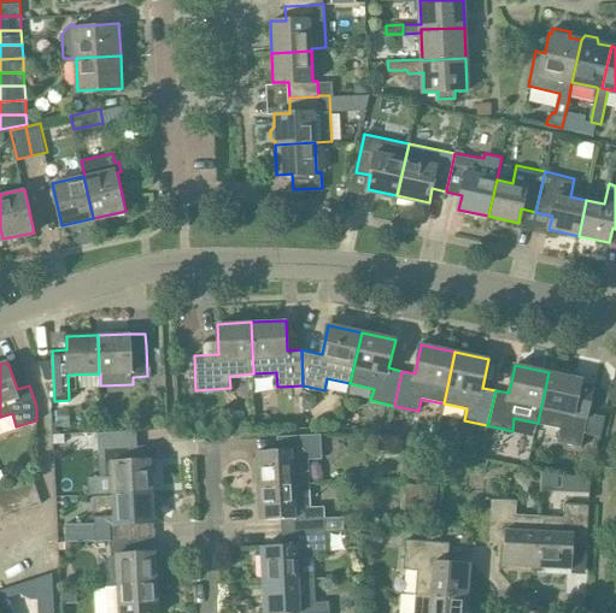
[(582,379),(549,372),(538,423),(559,428),(557,441),(581,446),(594,387),(581,384),(582,379)]
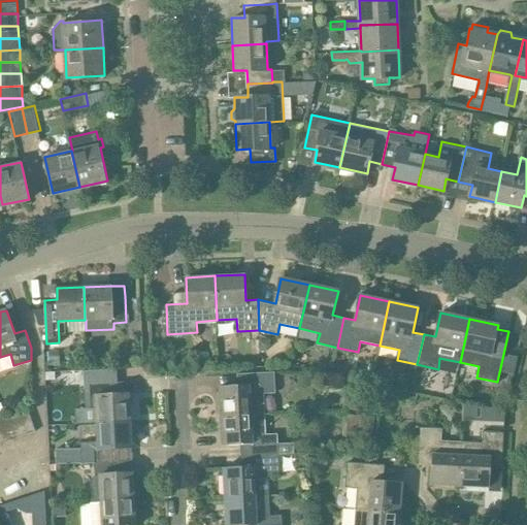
[(118,367),(84,368),(85,383),(89,383),(90,395),(91,407),(96,407),(96,423),(130,421),(129,394),(129,390),(119,390),(118,381),(118,367)]
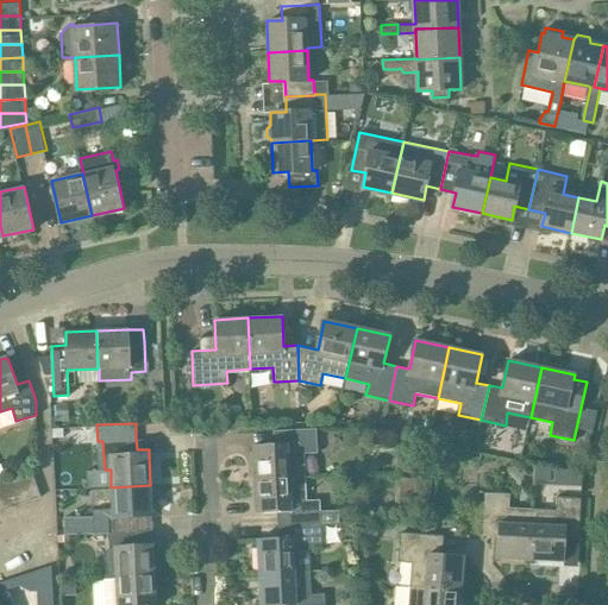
[(255,479),(306,477),(305,452),(318,452),(317,427),(274,429),(274,443),(252,445),(255,479)]
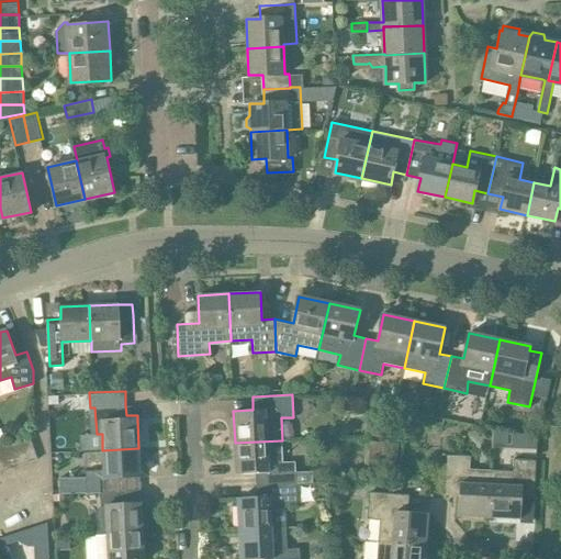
[(393,417),(369,413),(366,432),(390,436),(393,417)]
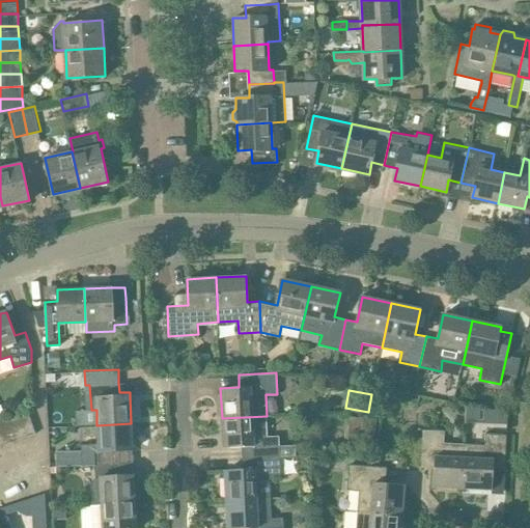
[(473,420),(502,421),(503,408),(474,406),(473,420)]
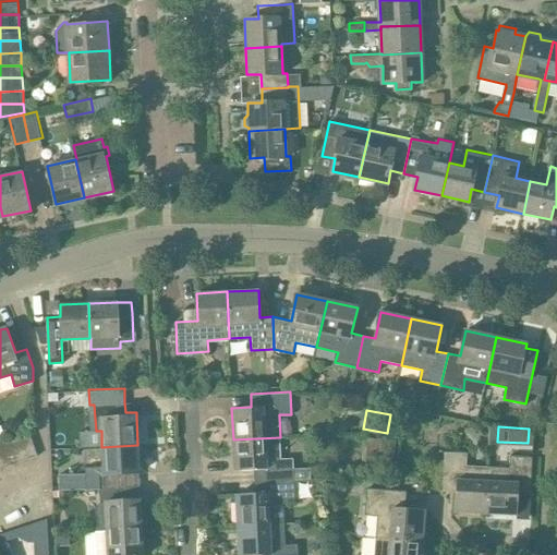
[(28,431),(15,436),(24,460),(37,456),(28,431)]
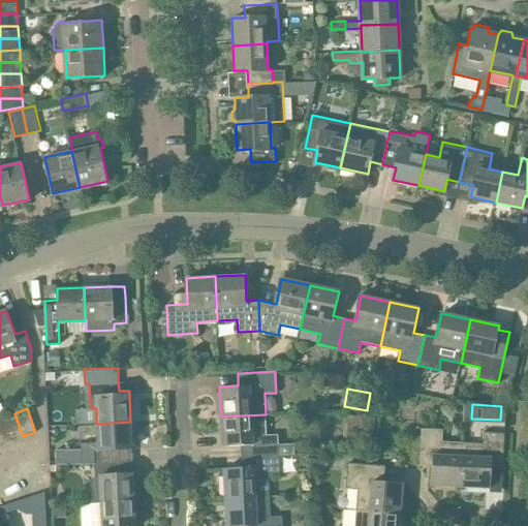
[(23,436),(14,413),(3,418),(11,440),(23,436)]
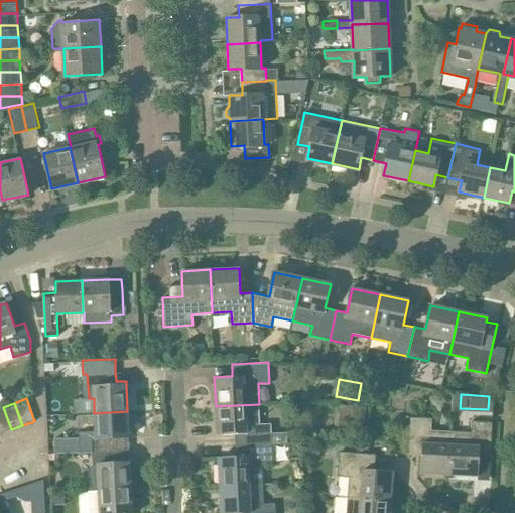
[(367,405),(341,403),(339,425),(365,427),(367,405)]
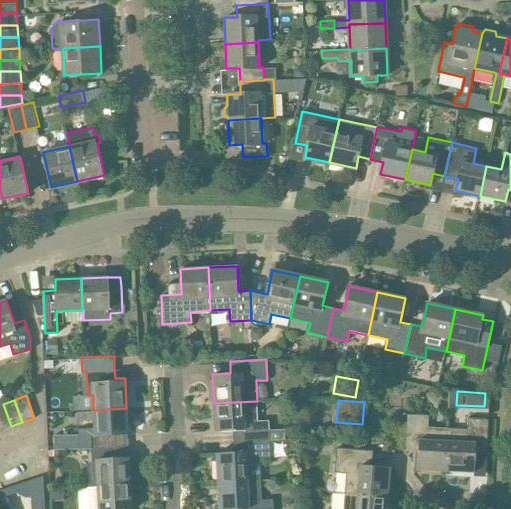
[(258,420),(257,401),(214,403),(215,431),(241,429),(241,440),(270,439),(286,438),(285,428),(269,429),(269,419),(258,420)]
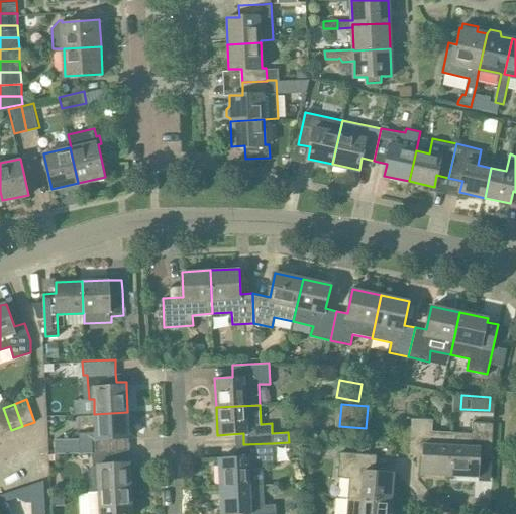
[(0,433),(11,430),(3,408),(0,408),(0,433)]
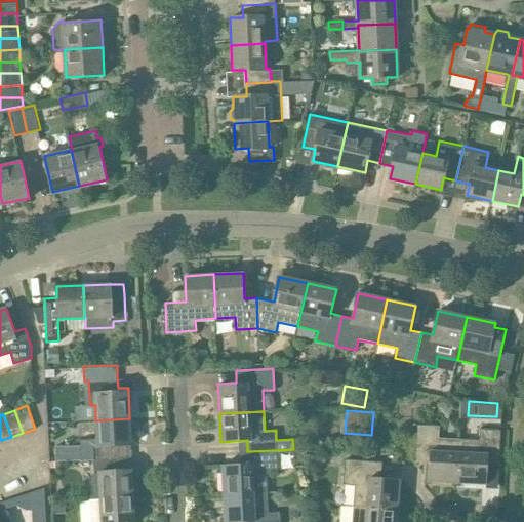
[(96,438),(81,439),(82,459),(93,458),(93,459),(119,457),(119,446),(130,445),(129,418),(95,420),(96,438)]
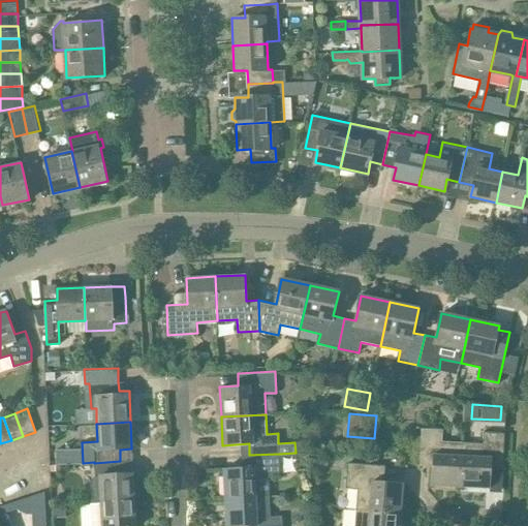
[(432,485),(462,486),(464,442),(443,440),(444,428),(423,427),(421,458),(433,458),(432,485)]
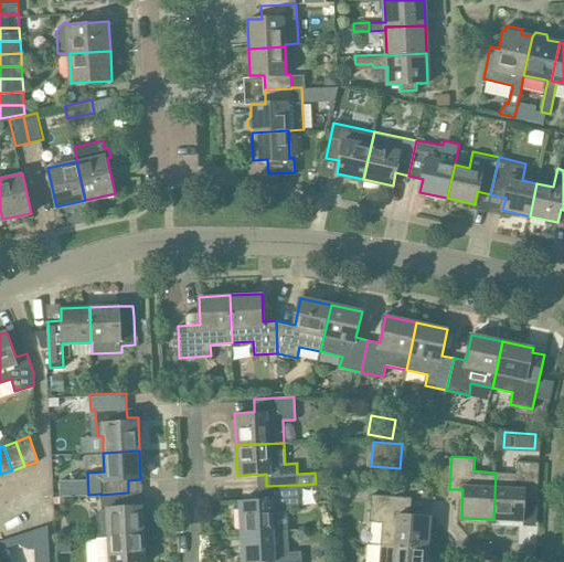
[(496,473),(493,519),(525,521),(527,492),(540,494),(541,462),(518,460),(517,474),(496,473)]
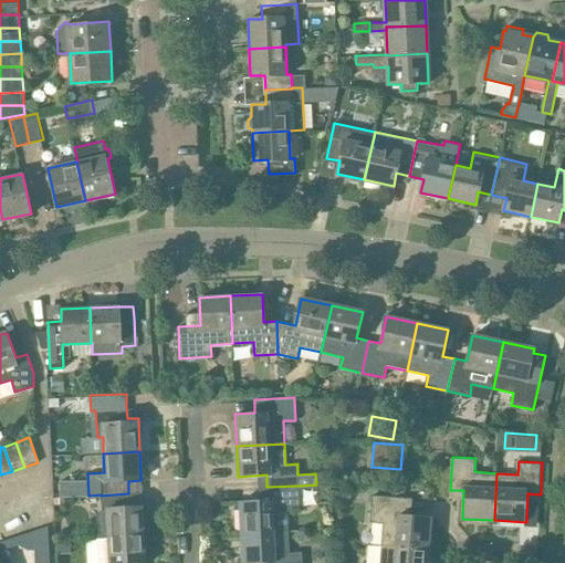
[(300,508),(299,486),(267,487),(268,499),(239,501),(241,532),(289,530),(288,508),(300,508)]
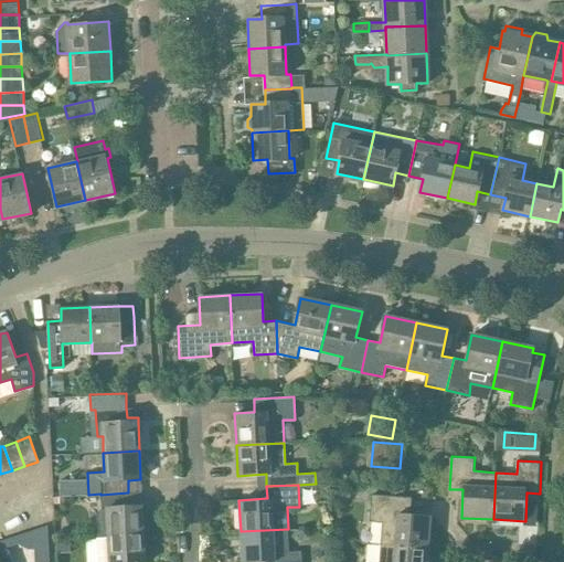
[(100,509),(96,516),(97,537),(108,537),(144,536),(141,507),(141,505),(129,505),(128,492),(100,495),(100,509)]
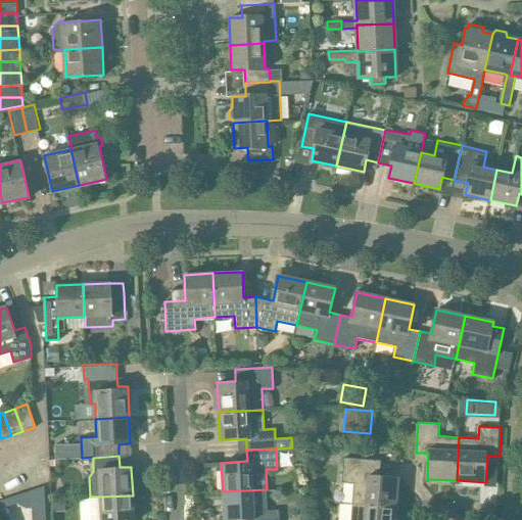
[(351,503),(397,507),(399,477),(373,475),(374,459),(344,456),(342,481),(353,482),(351,503)]
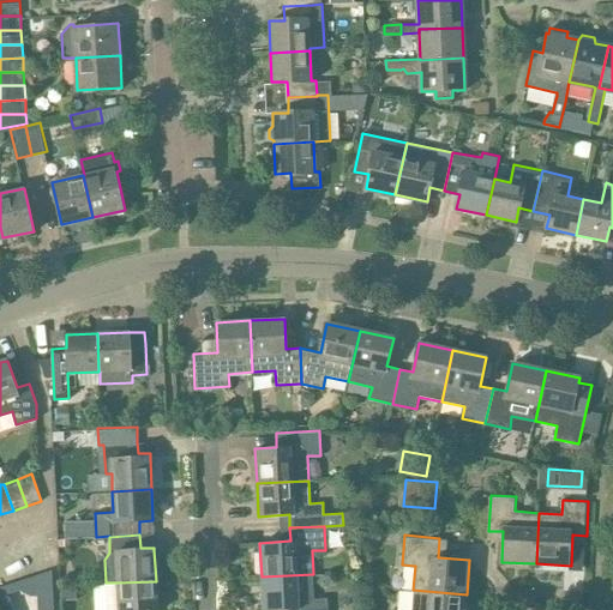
[(53,581),(52,569),(37,574),(38,609),(53,609),(53,599),(53,581)]
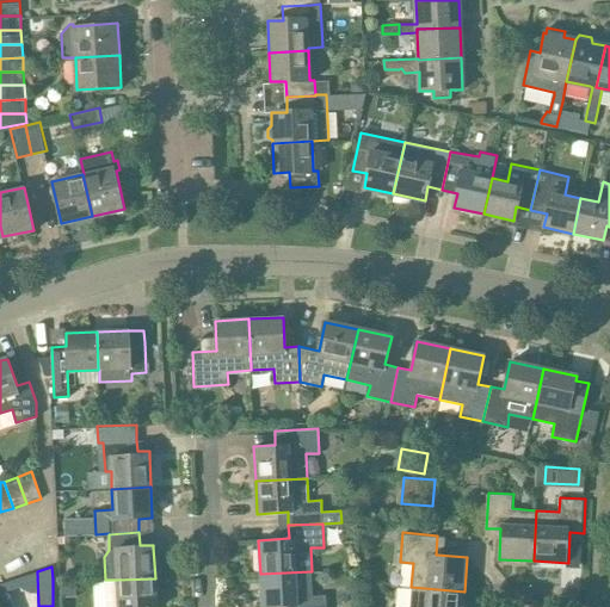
[(313,594),(312,571),(260,574),(262,606),(291,606),(326,606),(326,594),(313,594)]
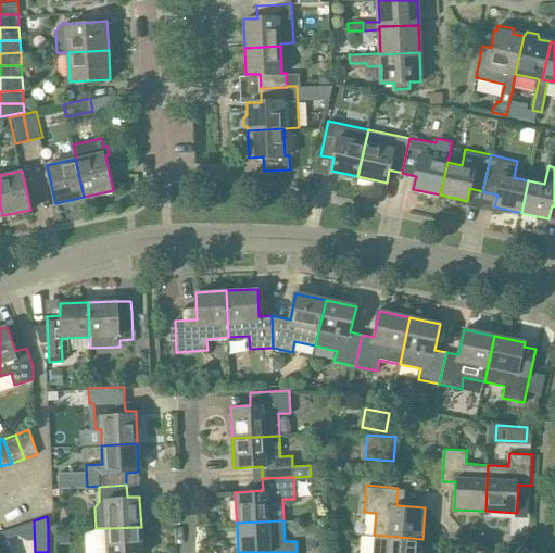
[(142,552),(141,527),(106,528),(96,528),(97,552),(142,552)]
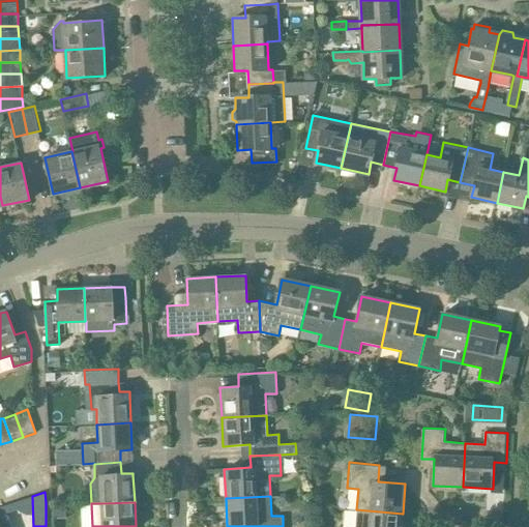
[(401,526),(403,514),(356,509),(354,526),(401,526)]
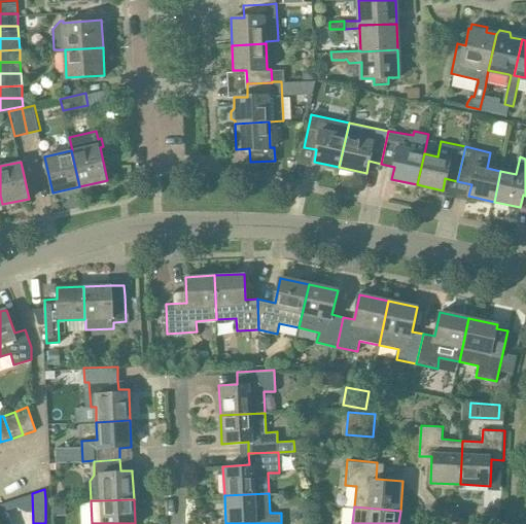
[(0,523),(11,523),(7,511),(0,513),(0,523)]
